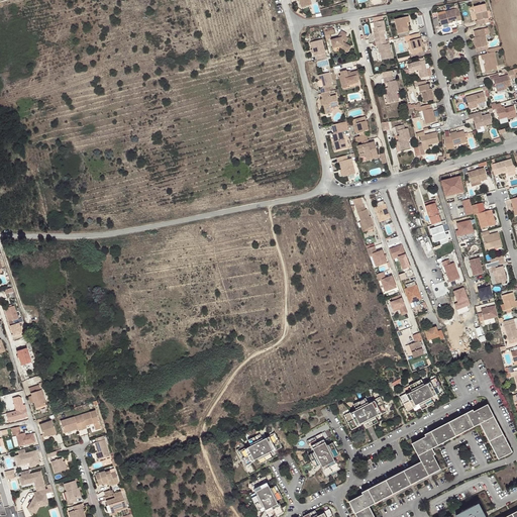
[(475,20),(476,24),(485,22),(484,18),(489,17),(485,3),(474,6),(478,19),(475,20)]
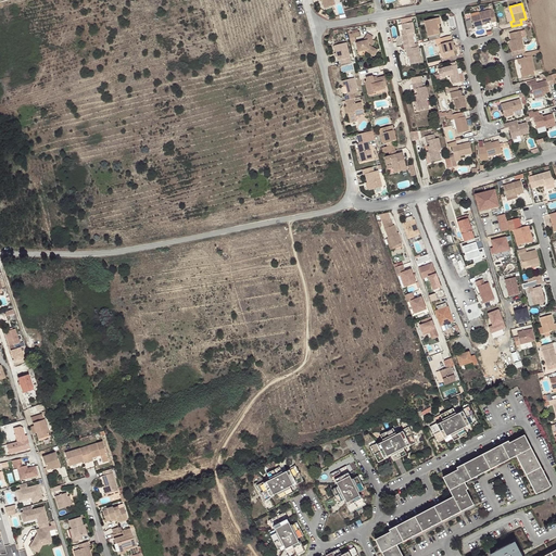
[(470,17),(474,27),(482,26),(482,24),(485,23),(491,21),(492,24),(496,22),(494,12),(490,13),(489,10),(479,13),(479,15),(470,17)]
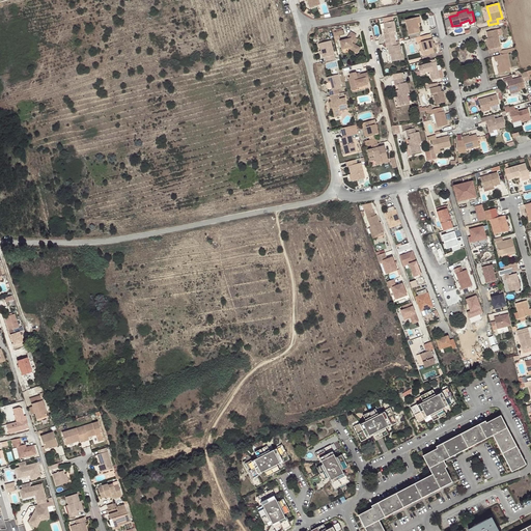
[(416,25),(414,18),(403,21),(407,35),(417,33),(416,25)]
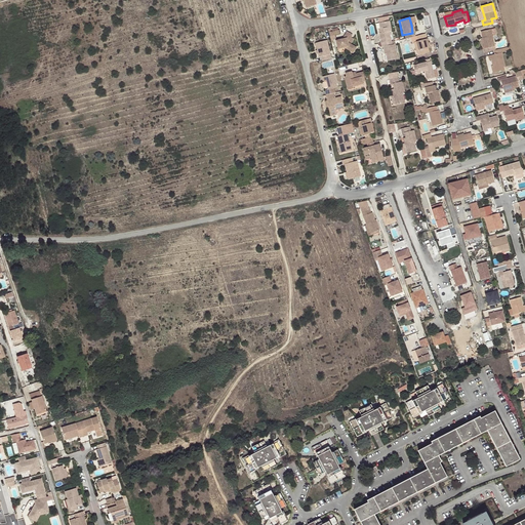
[(377,34),(378,40),(388,38),(387,32),(389,31),(387,21),(376,23),(378,29),(379,33),(377,34)]
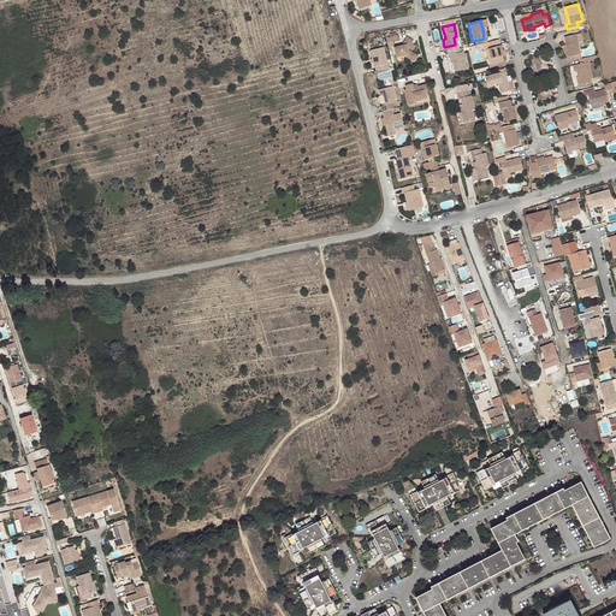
[(566,57),(567,61),(578,59),(578,54),(580,54),(575,34),(564,36),(568,57),(566,57)]
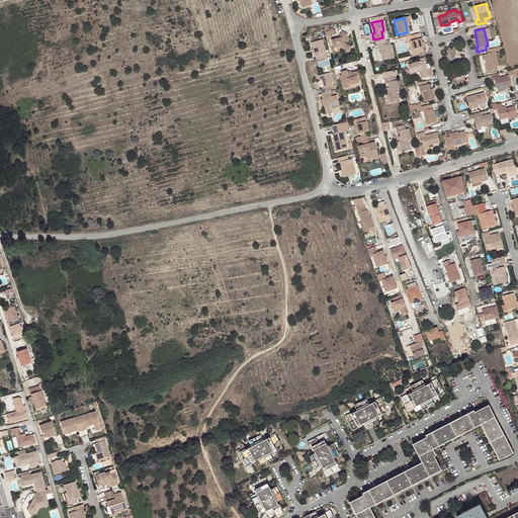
[(323,31),(325,39),(330,38),(329,34),(333,33),(332,29),(323,31)]
